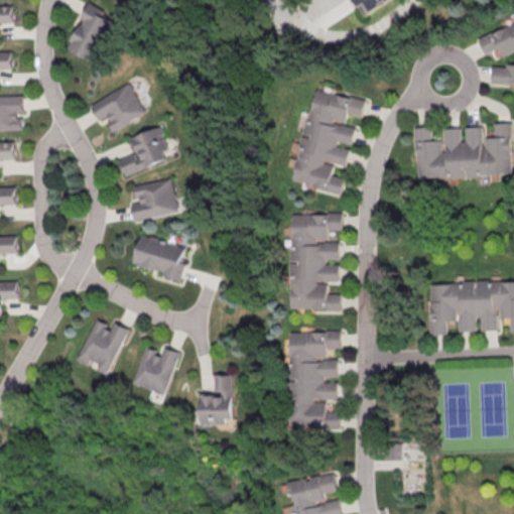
[(392,0),(367,17),(356,0),(392,0)]
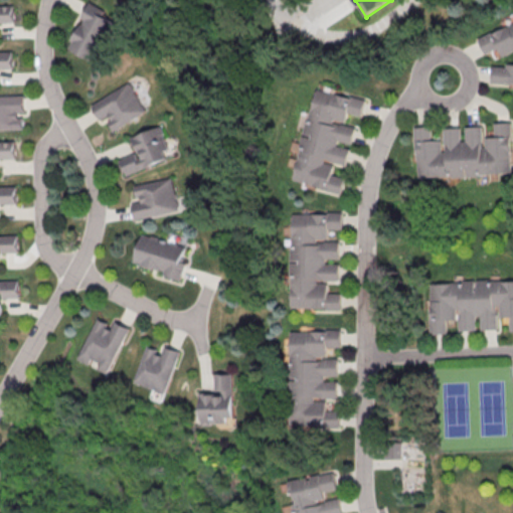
[(95,64),(116,21),(86,6),(64,50),(95,64)]
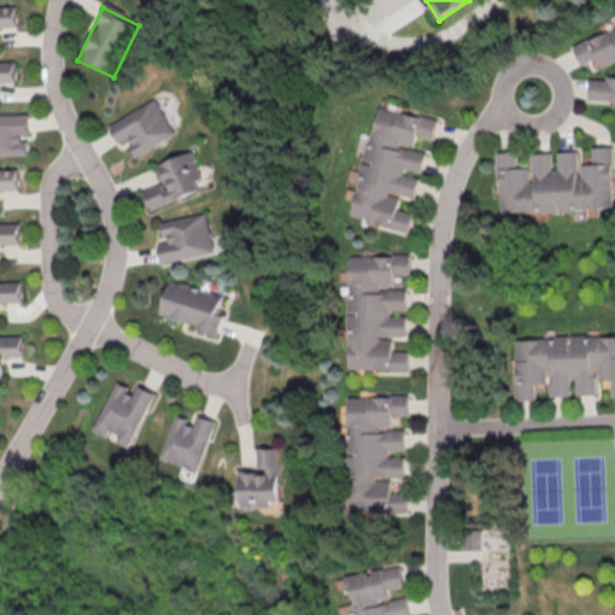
[(0,9),(12,9),(13,29),(0,29),(0,9)]
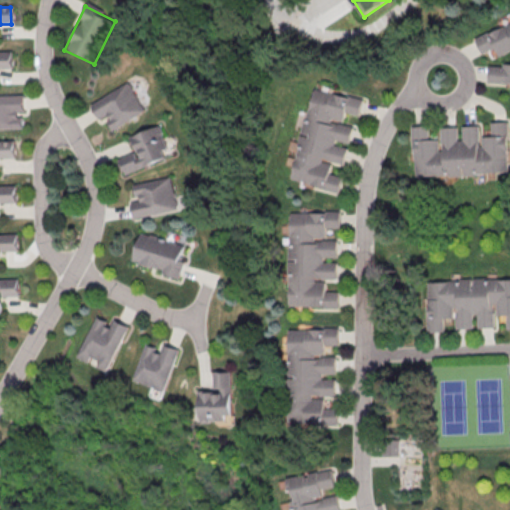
[(509,24),(474,39),(481,55),(492,51),(495,58),(509,51),(509,24)]
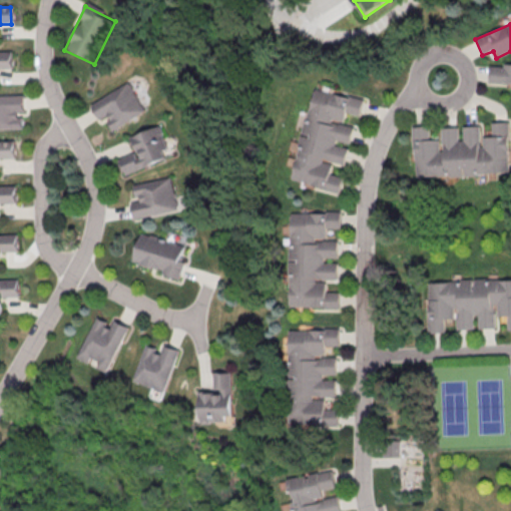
[(0,53),(9,53),(10,69),(0,69),(0,53)]
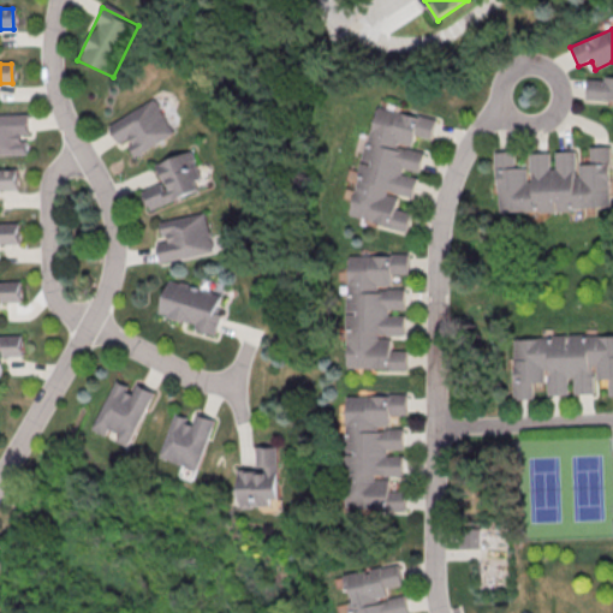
[(612,78),(585,78),(585,101),(612,101),(612,78)]
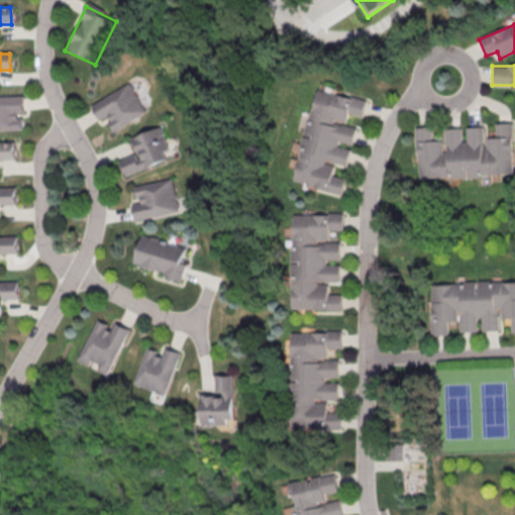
[(89,105),(98,124),(106,120),(113,131),(145,114),(129,84),(89,105)]
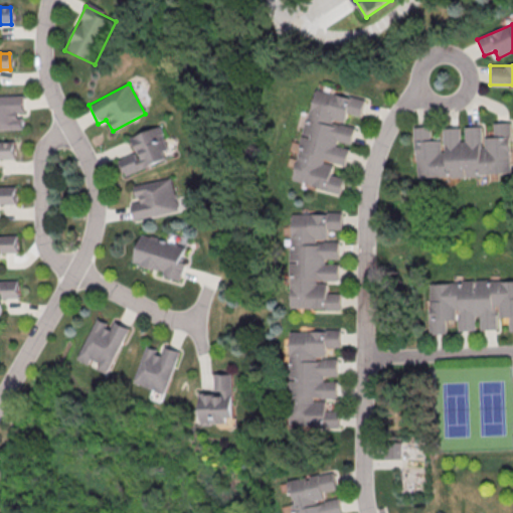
[(291,181),(298,153),(296,152),(304,122),(306,122),(314,90),(363,103),(359,118),(345,115),(342,126),(353,129),(349,146),(336,142),(334,148),(348,151),(344,166),(324,161),(323,164),(333,166),(330,175),(344,179),(340,195),(323,191),(323,190),(291,181)]
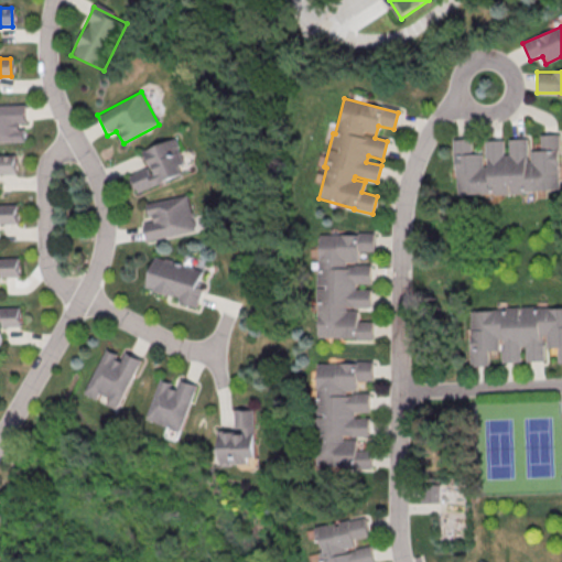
[(0,143),(24,143),(24,106),(0,106),(0,143)]
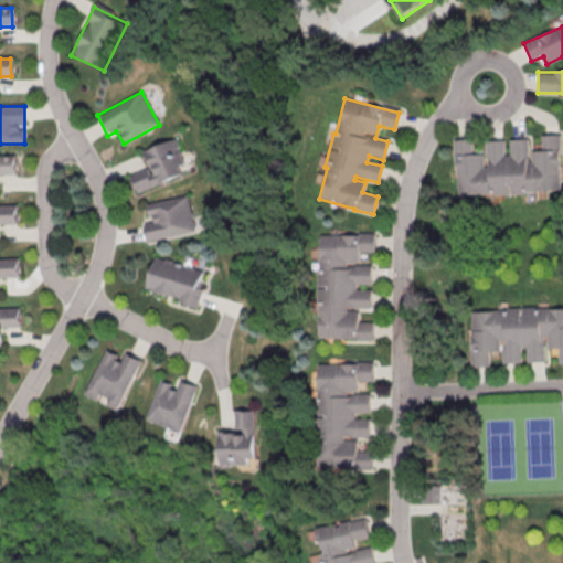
[(560,192),(527,193),(528,197),(492,198),(492,195),(456,197),(454,140),(471,140),(471,156),(486,155),(485,142),(503,141),(505,158),(510,157),(510,141),(527,141),(528,165),(531,165),(531,153),(540,153),(540,138),(560,137),(560,153),(559,153),(560,192)]
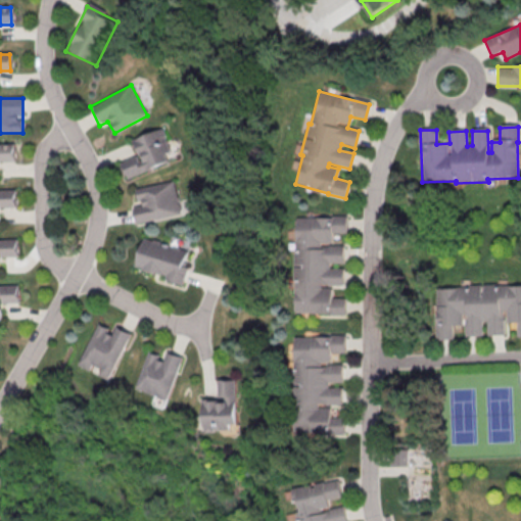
[(120,162),(126,180),(173,161),(160,129),(131,140),(137,155),(120,162)]
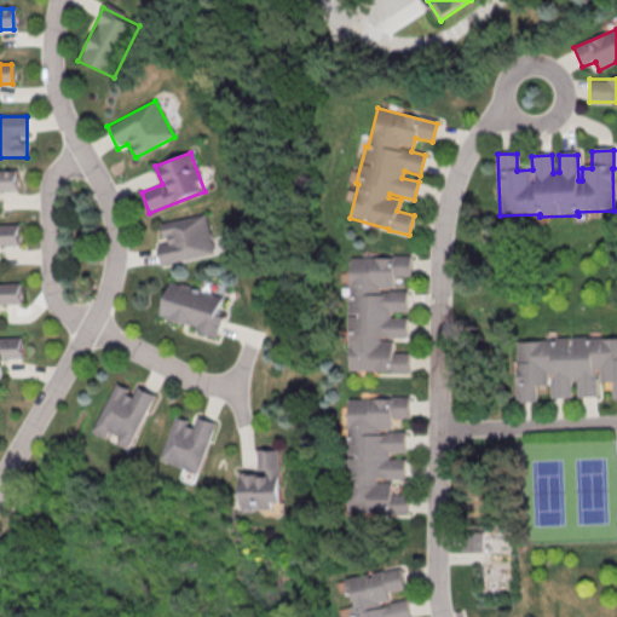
[(0,173),(16,173),(16,192),(0,192),(0,173)]
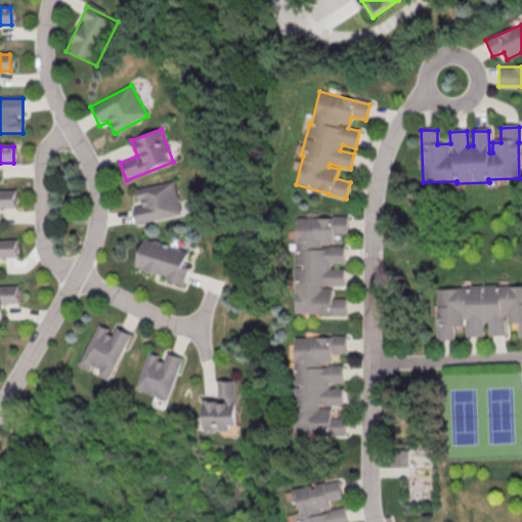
[(136,225),(181,216),(174,181),(135,189),(138,204),(132,206),(136,225)]
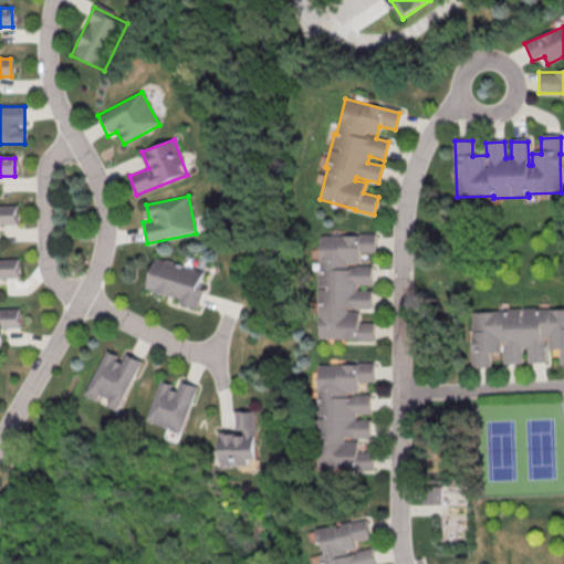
[(0,207),(16,207),(16,225),(0,225),(0,207)]
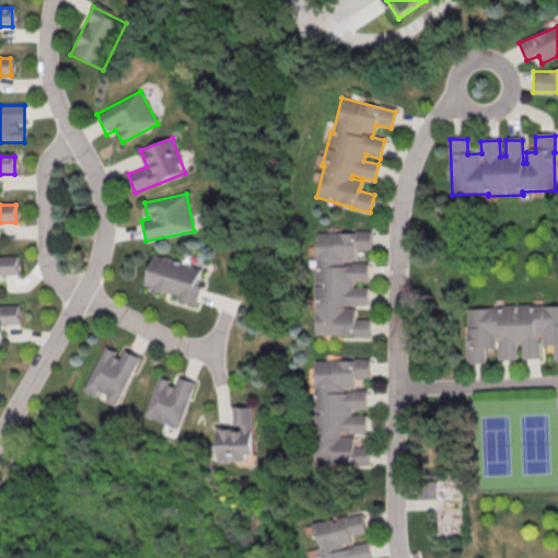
[(315,337),(314,304),(312,304),(312,270),(314,270),(314,234),(370,234),(370,252),(355,252),(355,265),(367,265),(367,283),(351,283),(351,289),(367,289),(367,306),(344,306),(344,310),(355,310),(355,320),(370,320),(370,338),(351,338),(351,337),(315,337)]
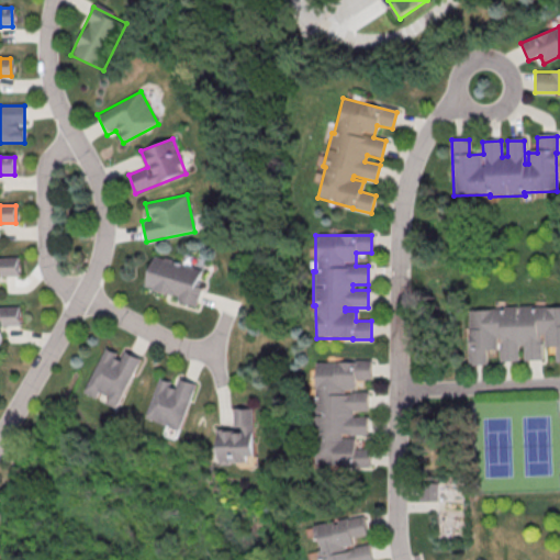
[(197,306),(205,269),(153,256),(144,294),(197,306)]
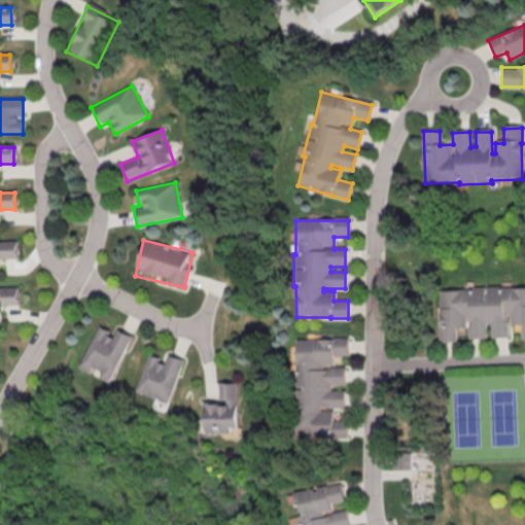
[(0,242),(16,242),(18,259),(0,259),(0,242)]
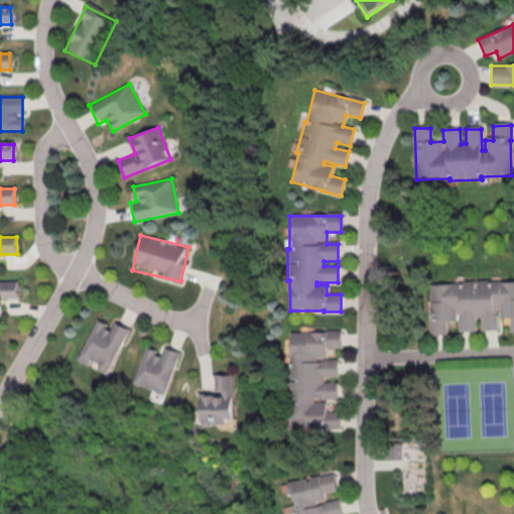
[(427,286),(458,284),(458,282),(489,280),(489,283),(513,281),(513,333),(509,333),(508,318),(496,319),(497,331),(480,332),(479,317),(474,317),(474,332),(459,333),(457,311),(455,311),(455,318),(447,318),(447,333),(431,334),(430,319),(429,319),(427,286)]
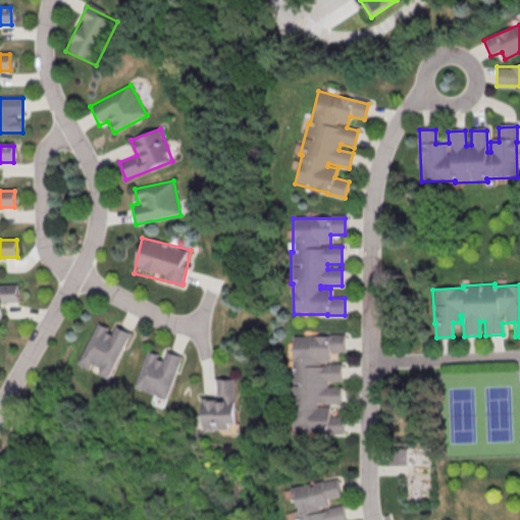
[(0,286),(19,286),(19,304),(0,304),(0,308),(1,308),(1,320),(0,320),(0,286)]
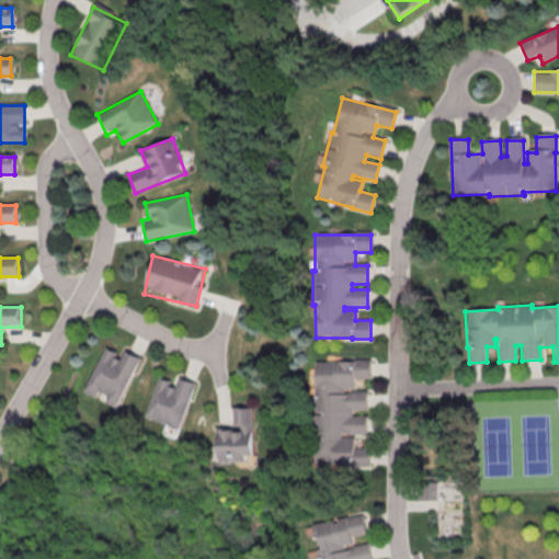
[(83,395),(117,409),(140,360),(106,344),(83,395)]
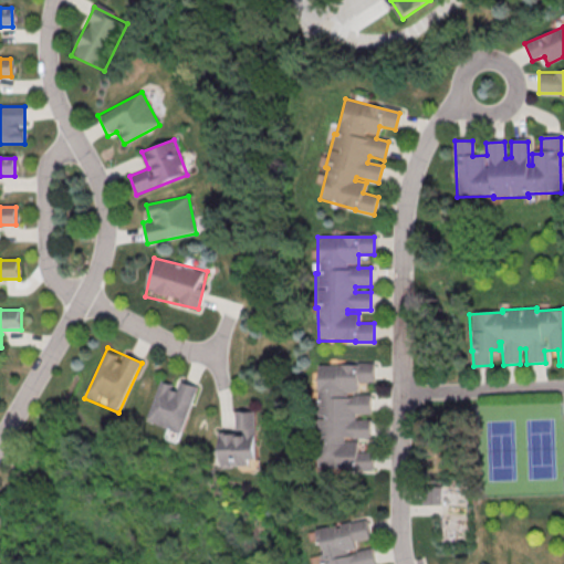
[(316,364),(316,472),(371,472),(372,396),(359,396),(359,384),(374,384),(374,364),(316,364)]
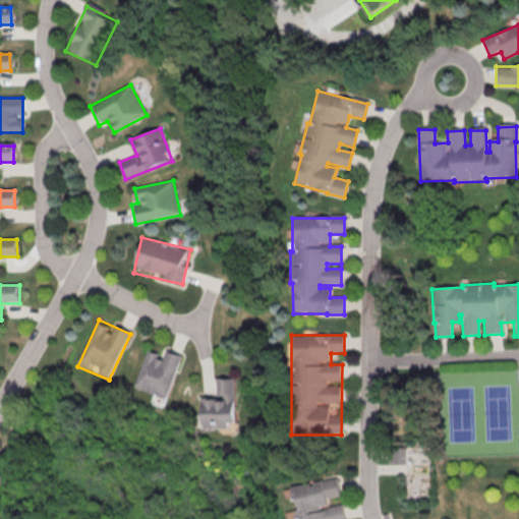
[(149,348),(134,390),(167,400),(181,359),(149,348)]
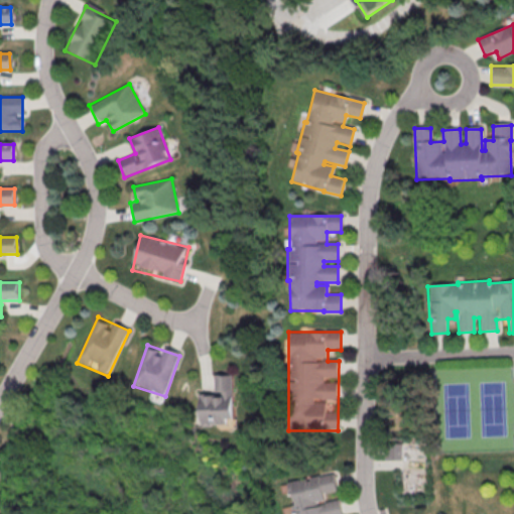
[(201,426),(233,426),(233,375),(214,375),(214,396),(201,396),(201,426)]
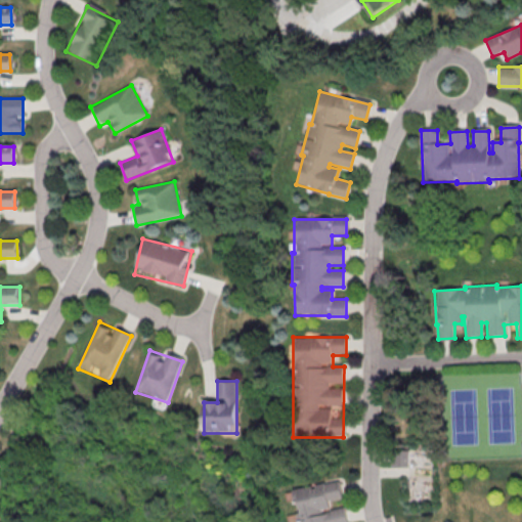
[(407,469),(407,450),(391,450),(391,469),(407,469)]
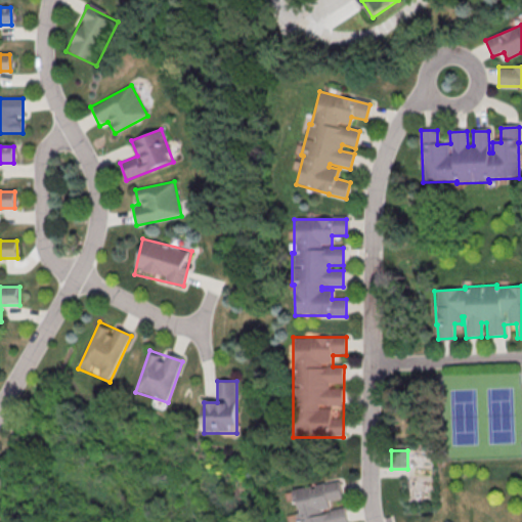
[(347,521),(345,509),(331,511),(330,503),(342,501),(339,482),(293,489),(297,521),(347,521)]
